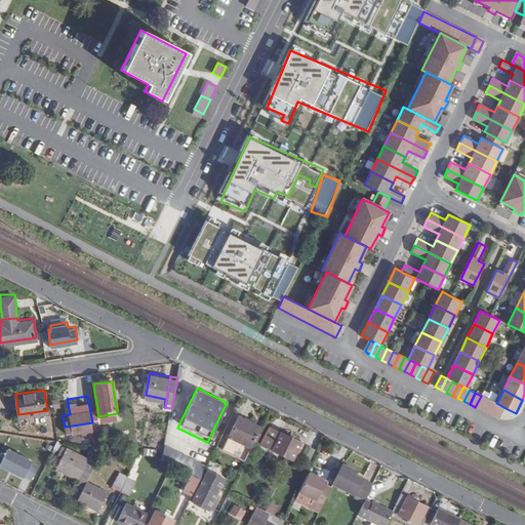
[(481,396),(475,407),(481,410),(486,399),(481,396)]
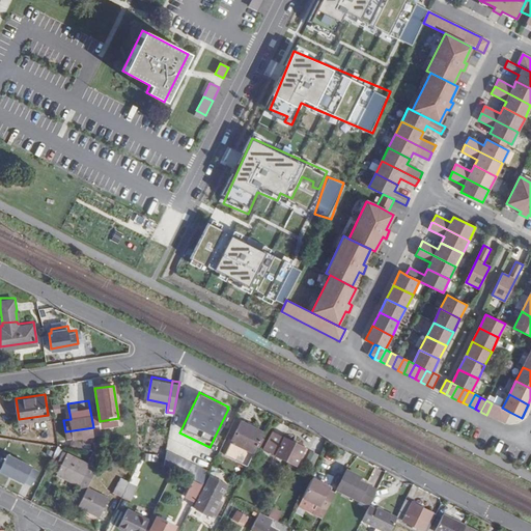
[(55,414),(62,412),(60,402),(53,404),(55,414)]
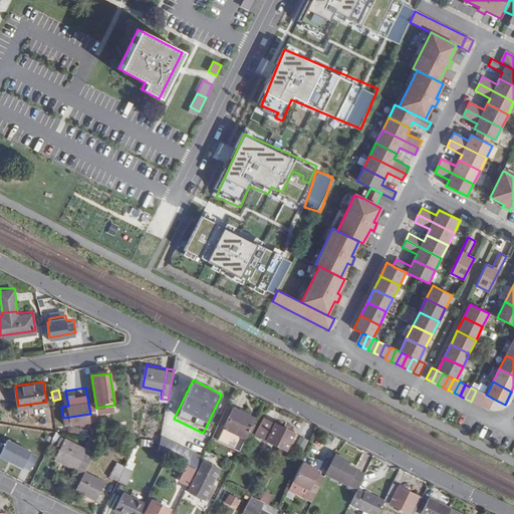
[(476,391),(471,402),(477,404),(482,393),(476,391)]
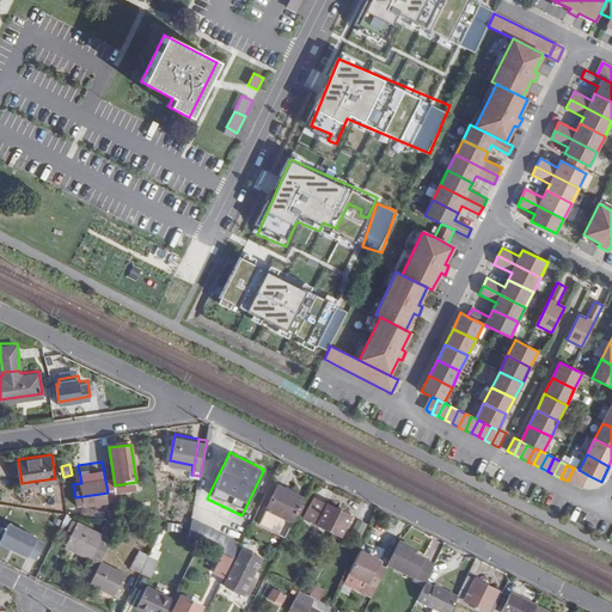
[(574,467),(568,481),(574,484),(581,471),(579,470),(574,467)]
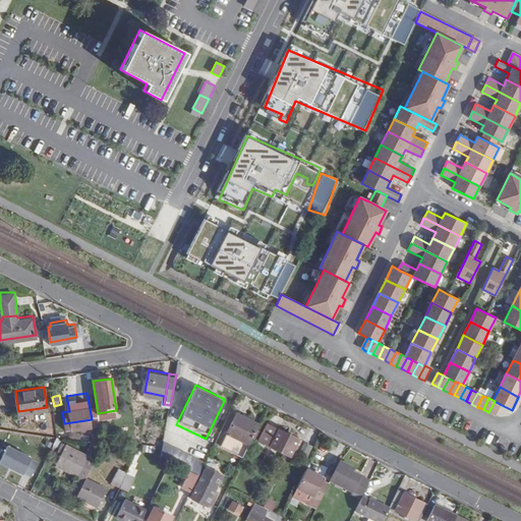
[(495,401),(488,412),(493,414),(494,415),(495,415),(500,404),(495,401)]
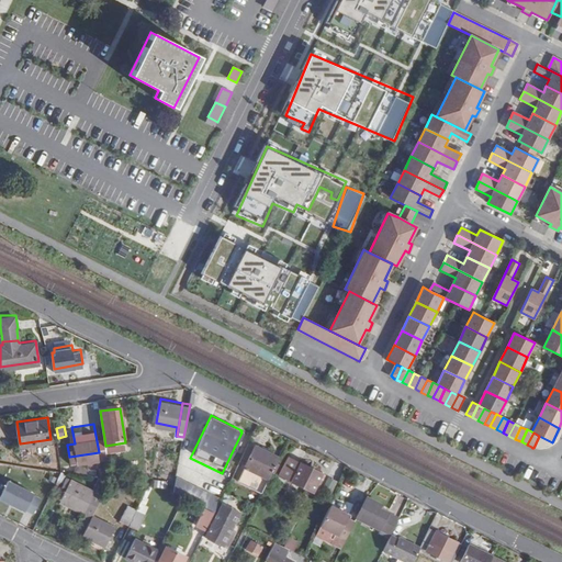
[(240,479),(262,490),(280,454),(257,442),(240,479)]
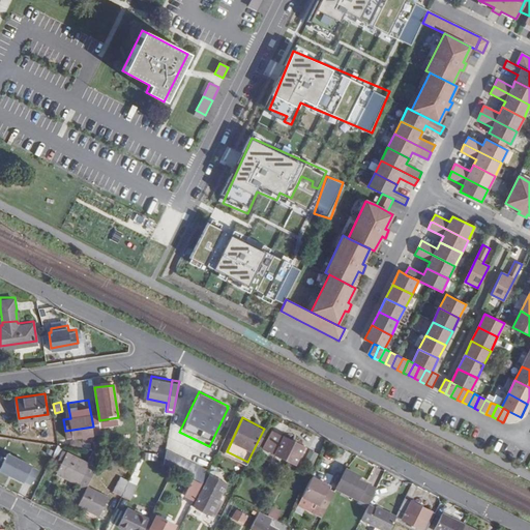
[(273,429),(264,445),(296,461),(298,457),(301,459),(308,445),(273,429)]
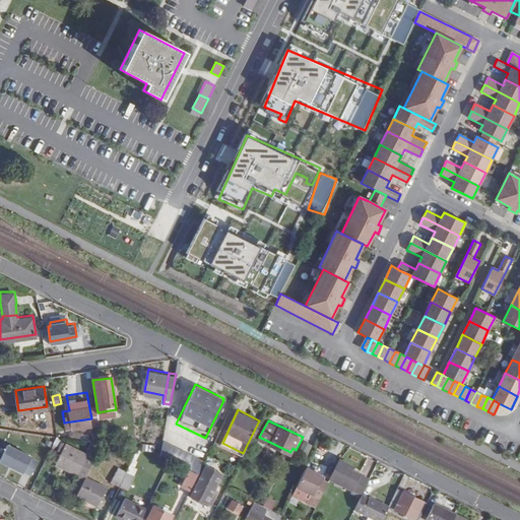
[(102,441),(92,439),(86,451),(94,456),(102,441)]
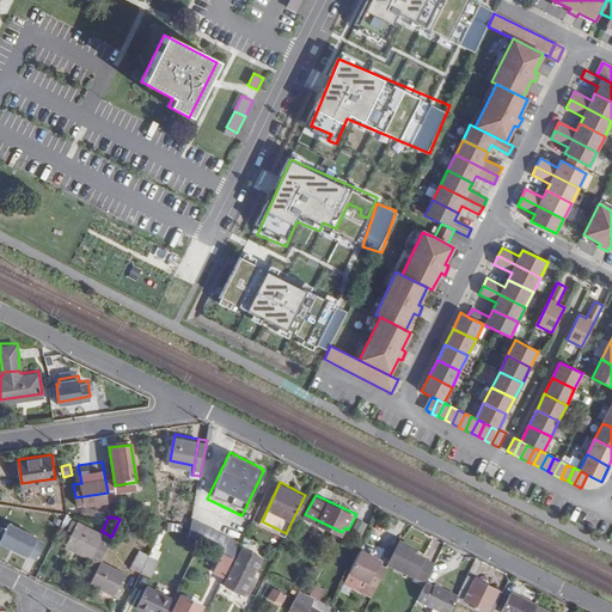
[(97,564),(102,558),(111,537),(102,531),(75,518),(67,531),(71,532),(66,542),(93,556),(91,561),(97,564)]
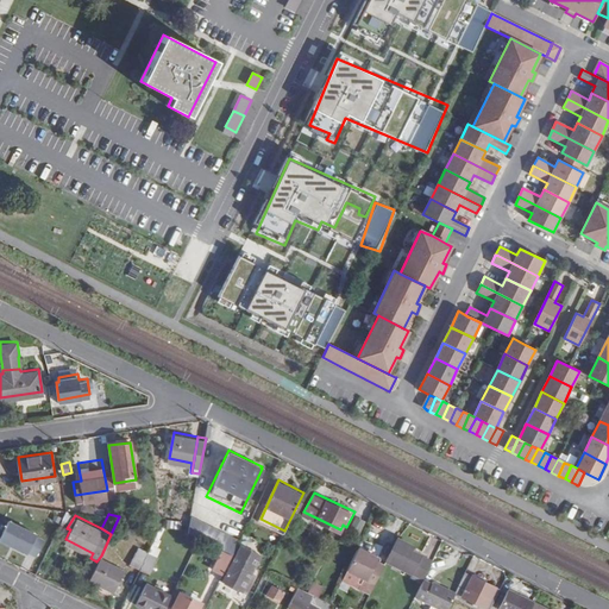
[(194,515),(188,527),(199,533),(205,520),(194,515)]
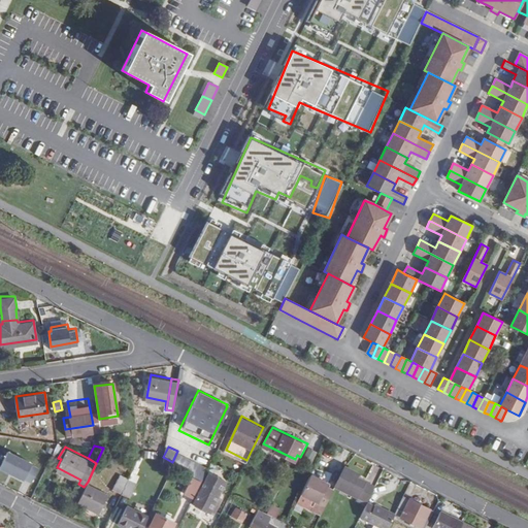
[(7,449),(0,462),(0,464),(24,476),(32,461),(7,449)]
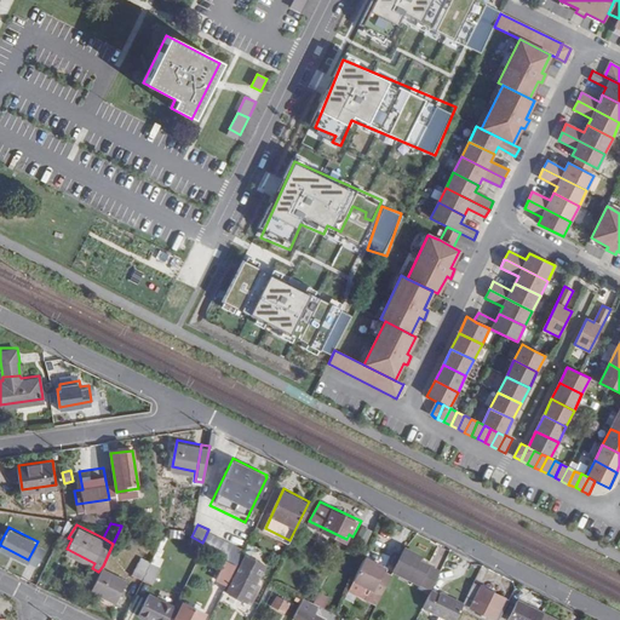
[(248,539),(245,549),(251,551),(254,543),(248,539)]
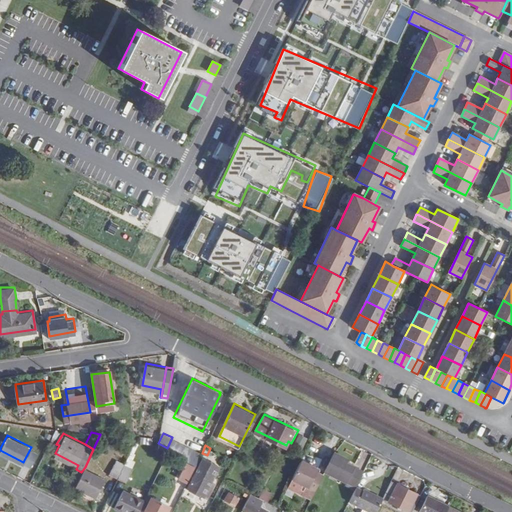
[(338,477),(346,461),(346,460),(347,458),(334,451),(325,470),(338,477)]
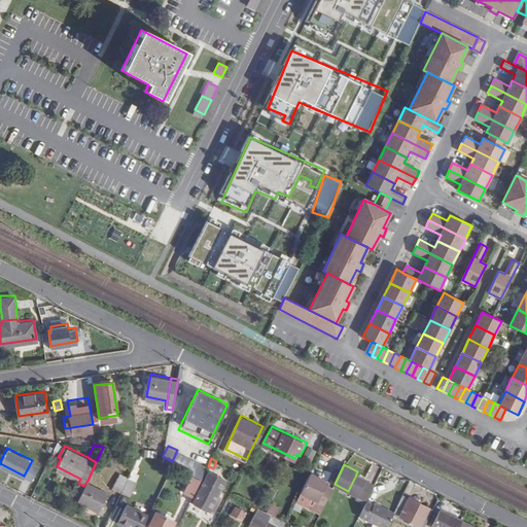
[(226,478),(208,468),(201,484),(200,483),(194,494),(191,498),(211,507),(212,504),(216,506),(222,494),(219,492),(226,478)]
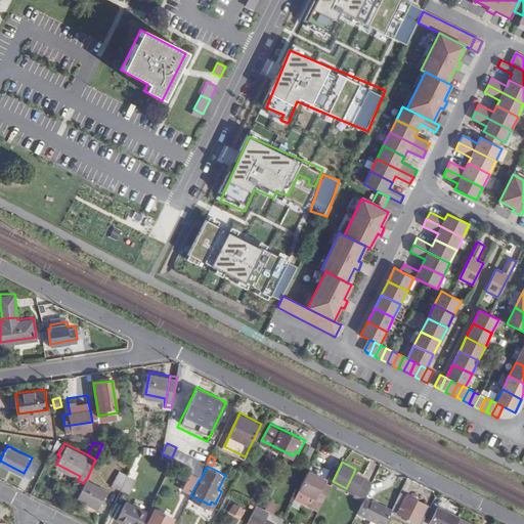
[(122,469),(115,483),(122,486),(130,473),(122,469)]
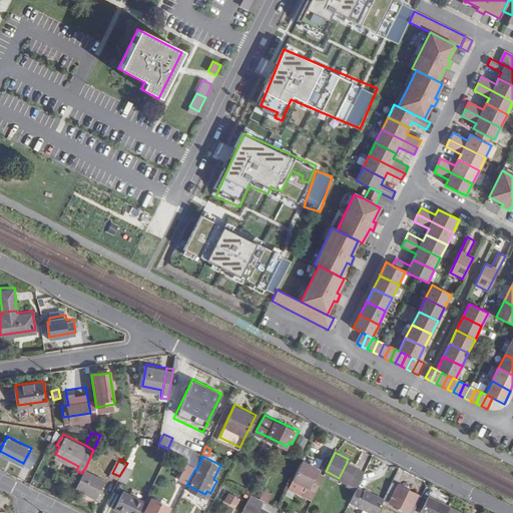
[(319,468),(302,459),(293,478),(289,486),(300,492),(304,484),(309,486),(308,489),(315,493),(324,474),(318,470),(319,468)]
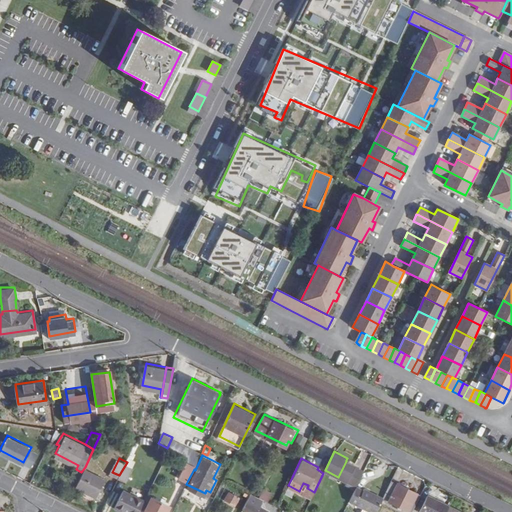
[(178,476),(188,480),(196,464),(187,459),(178,476)]
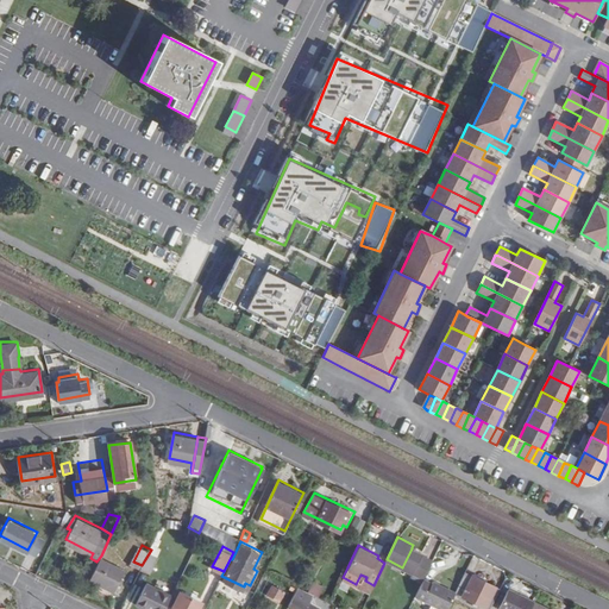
[(425,577),(433,559),(412,547),(412,548),(402,567),(425,577)]
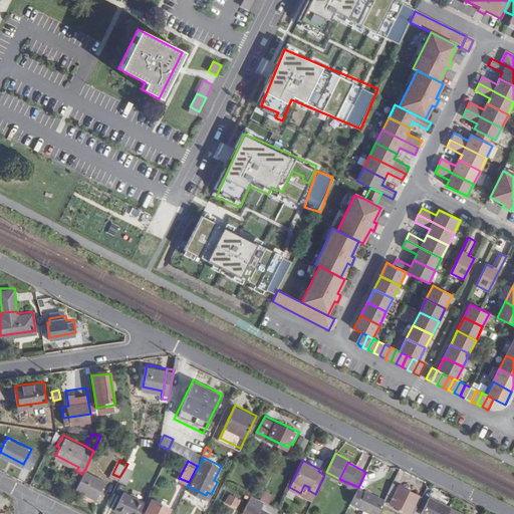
[(127,481),(135,467),(127,464),(119,477),(127,481)]
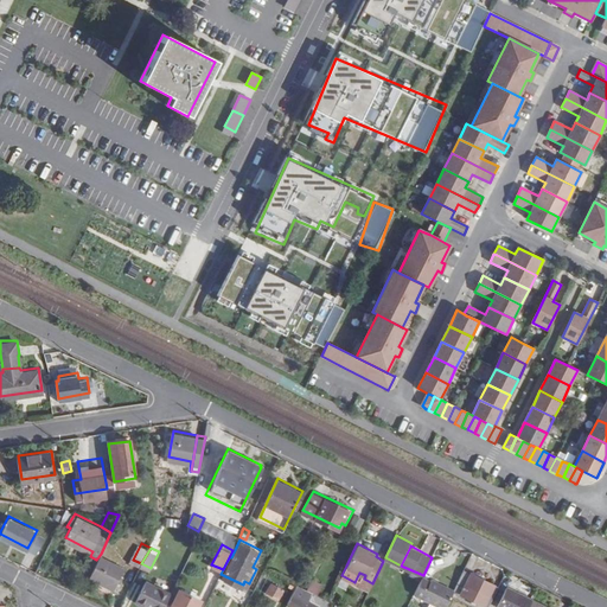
[(114,588),(125,566),(101,554),(96,560),(89,576),(114,588)]
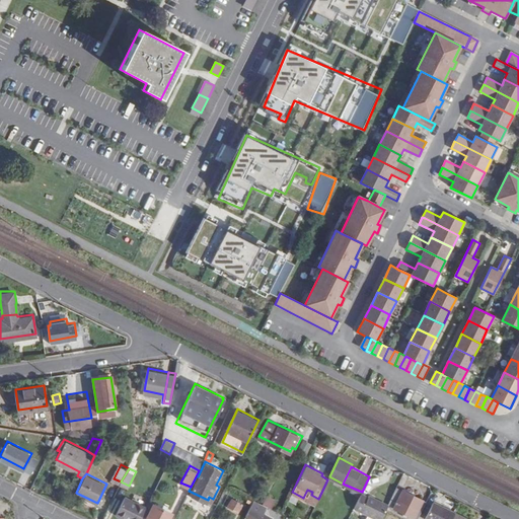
[(414,515),(423,498),(397,486),(389,503),(414,515)]
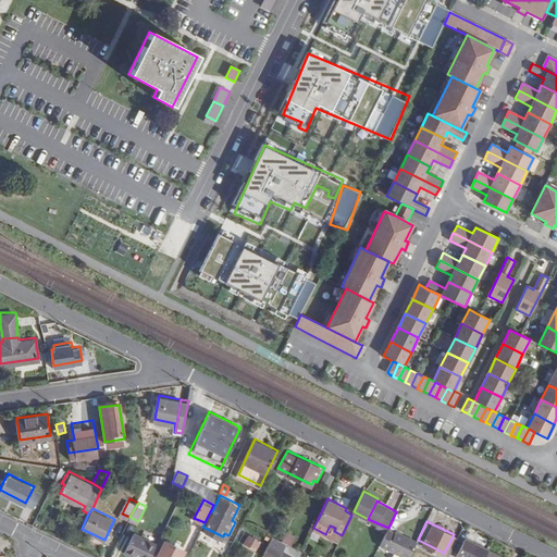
[(381,543),(409,556),(418,540),(397,530),(396,531),(388,528),(387,529),(381,543)]
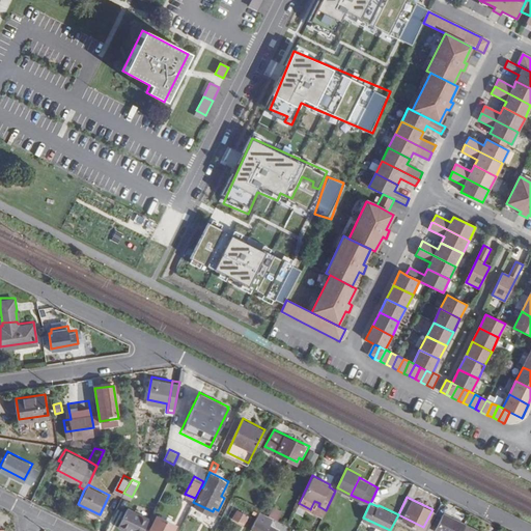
[(118,523),(134,530),(142,530),(150,518),(127,505),(118,523)]
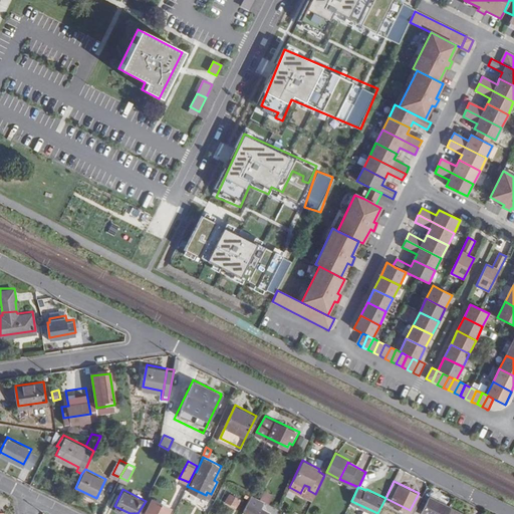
[(236,505),(241,497),(231,492),(226,500),(236,505)]
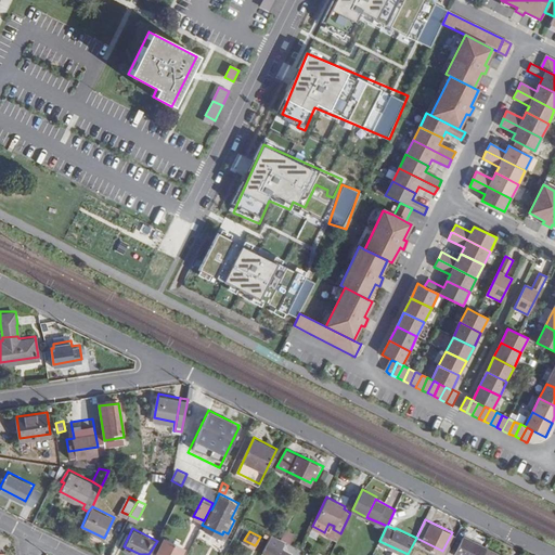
[(452,532),(442,551),(447,553),(456,534),(452,532)]
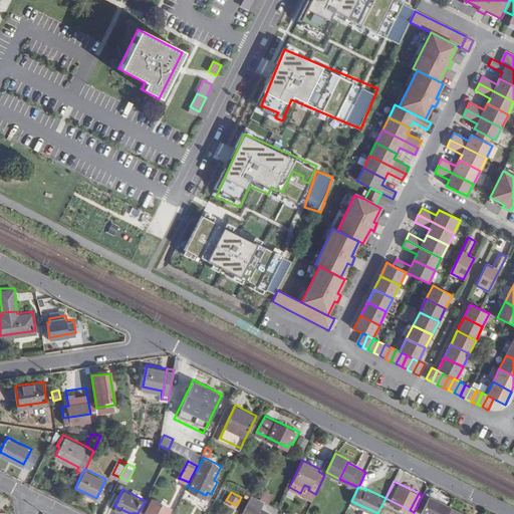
[(421,511),(425,513),(449,513),(453,507),(429,495),(421,511)]
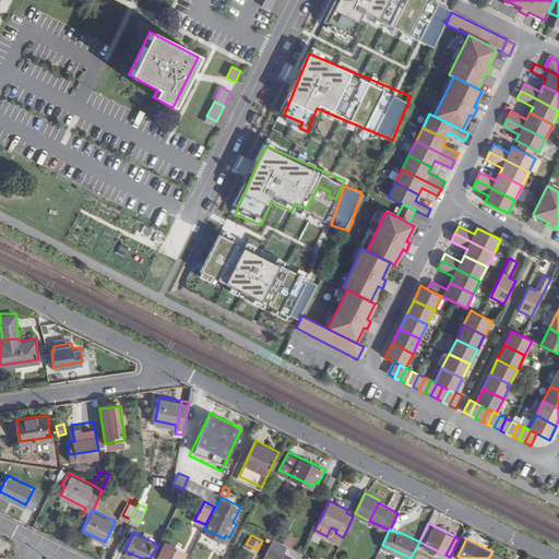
[(156,558),(178,558),(183,549),(167,542),(159,555),(158,555),(156,558)]
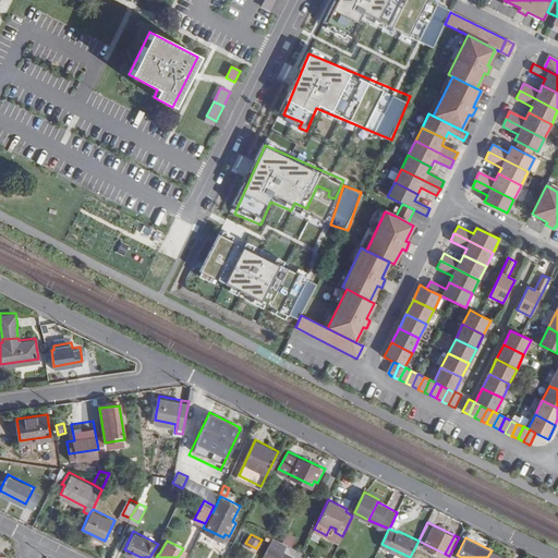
[(287,542),(283,548),(300,557),(303,550),(287,542)]
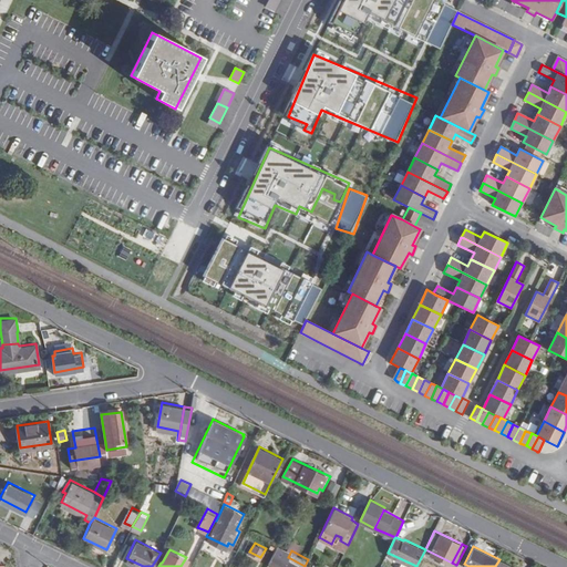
[(300,566),(274,554),(268,564),(274,566),(300,566)]
